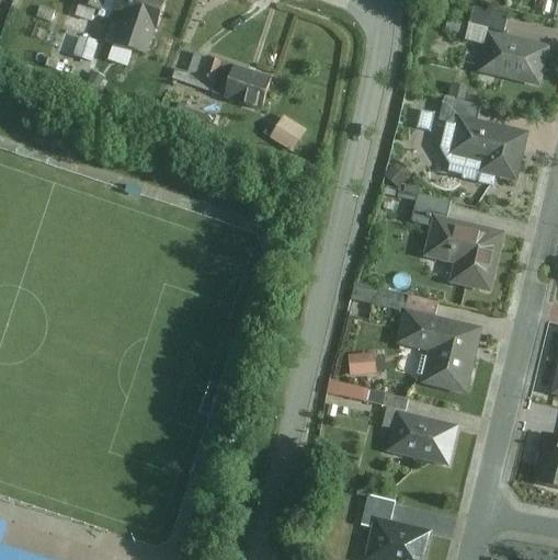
[(112,0),(100,37),(114,43),(109,59),(127,65),(133,48),(147,53),(163,0),(112,0)]
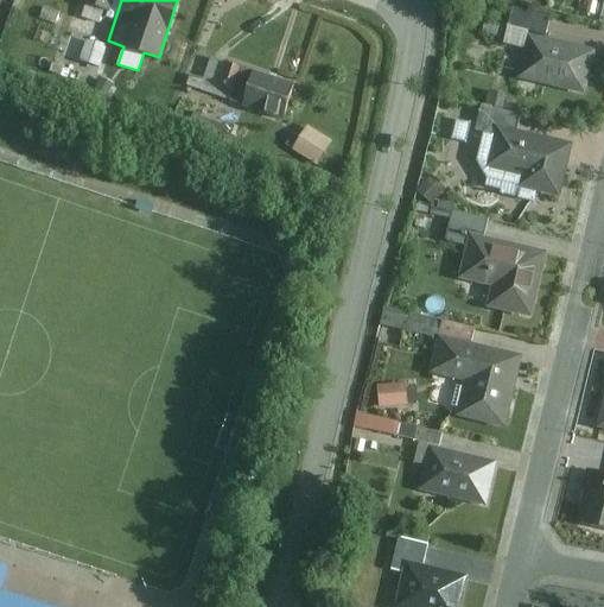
[(551,12),(514,2),(509,21),(531,27),(519,74),(584,90),(595,49),(545,36),(551,12)]
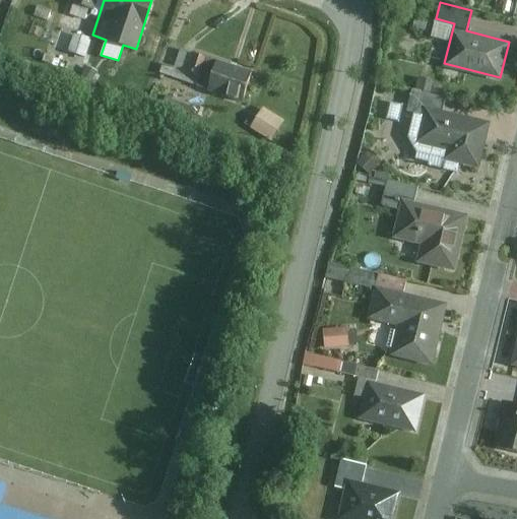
[(89,38),(75,33),(68,50),(83,55),(89,38)]
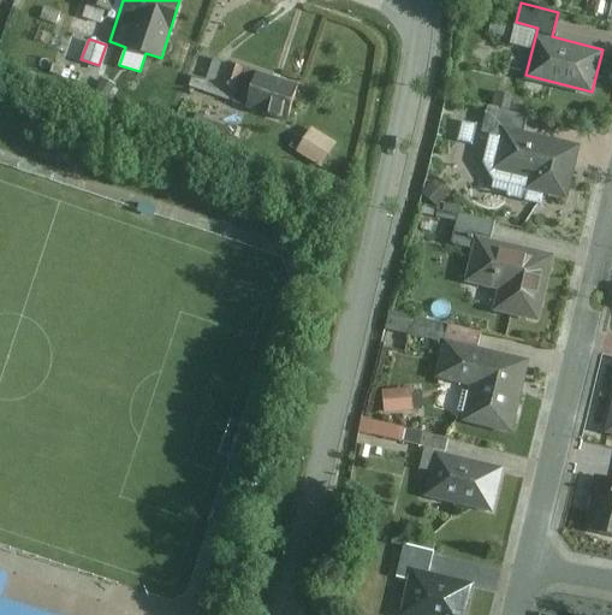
[(275,117),(289,82),(217,53),(212,65),(200,60),(190,83),(275,117)]
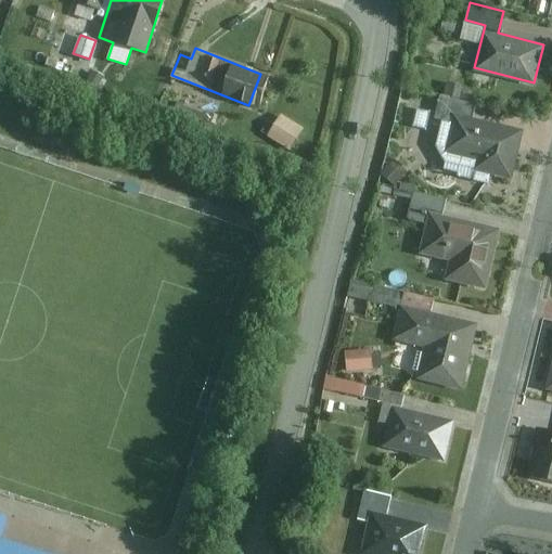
[(461,84),(443,80),(435,116),(453,120),(447,147),(482,155),(479,166),(512,174),(522,130),(467,118),(472,102),(458,99),(461,84)]
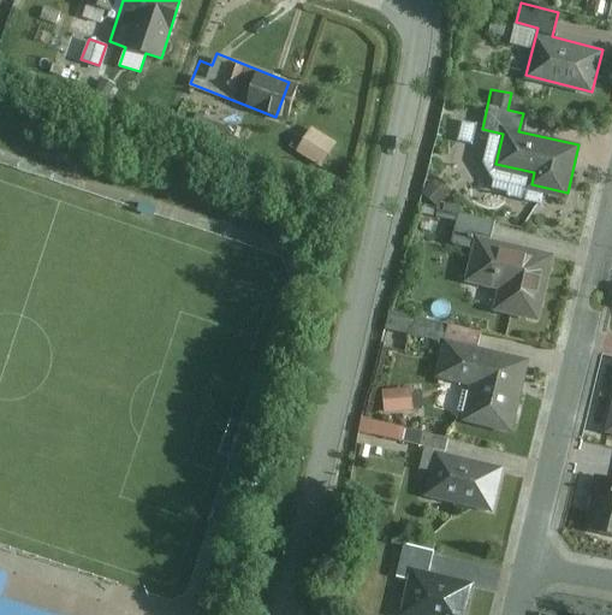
[(331,140),(306,125),(293,147),(319,161),(331,140)]
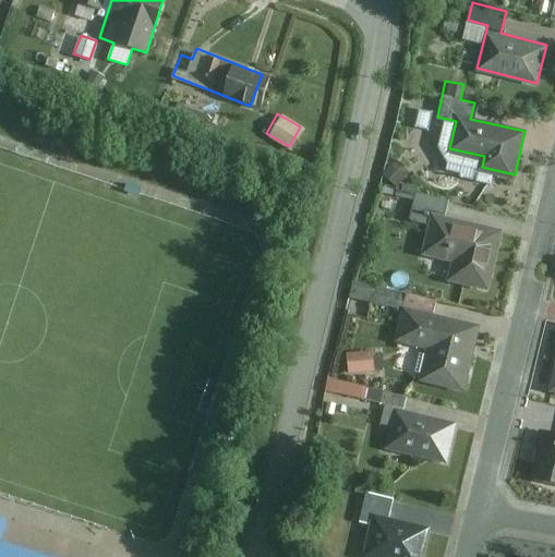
[(384,171),(394,181),(403,171),(394,161),(384,171)]
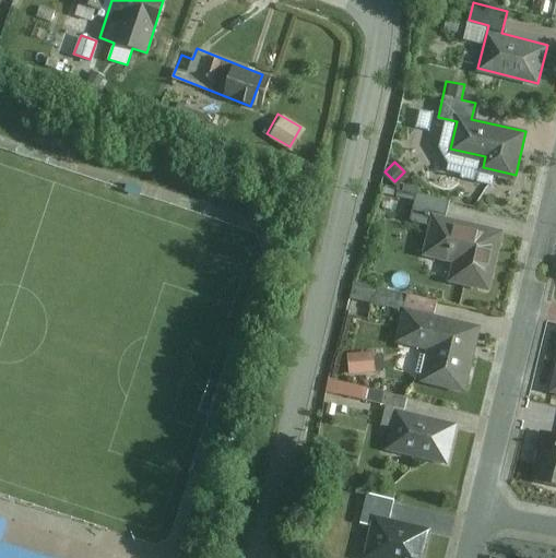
[(452,261),(449,277),(487,287),(501,232),(444,216),(448,198),(397,185),(394,196),(415,201),(410,218),(427,223),(420,252),(452,261)]
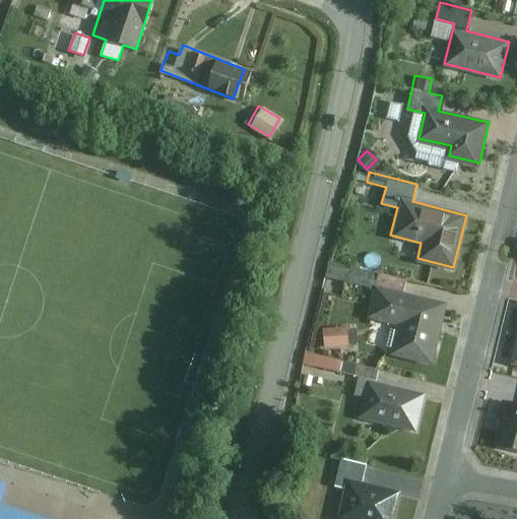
[(329,260),(325,274),(374,285),(368,315),(401,323),(394,351),(432,361),(446,302),(401,292),(405,277),(329,260)]
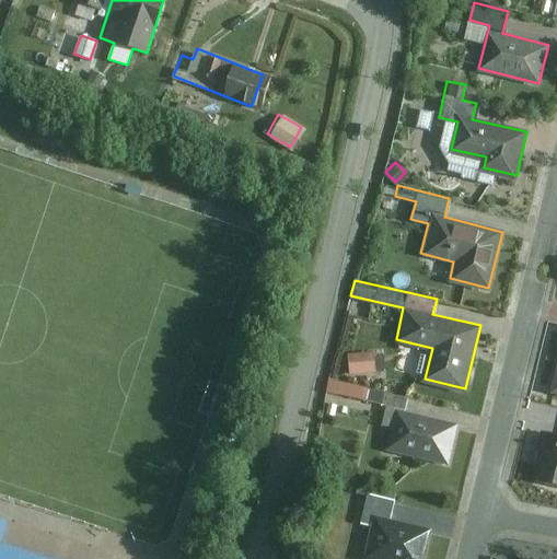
[(371,350),(346,353),(347,371),(372,369),(371,350)]
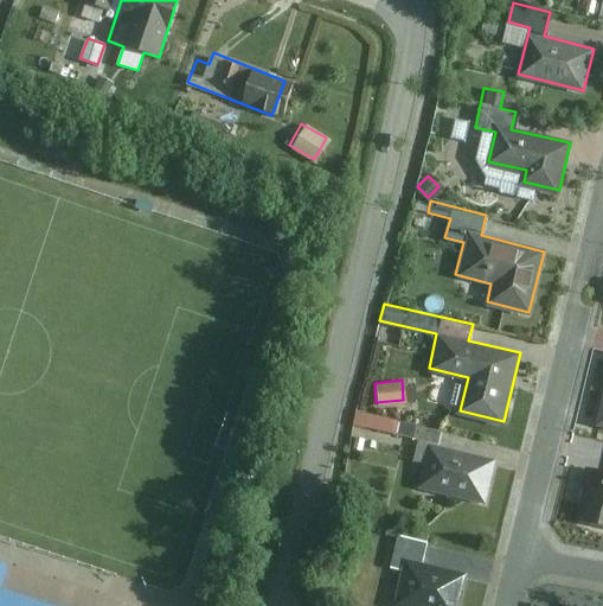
[(354,409),(352,422),(418,439),(412,460),(423,464),(417,485),(482,501),(493,459),(435,445),(438,431),(354,409)]
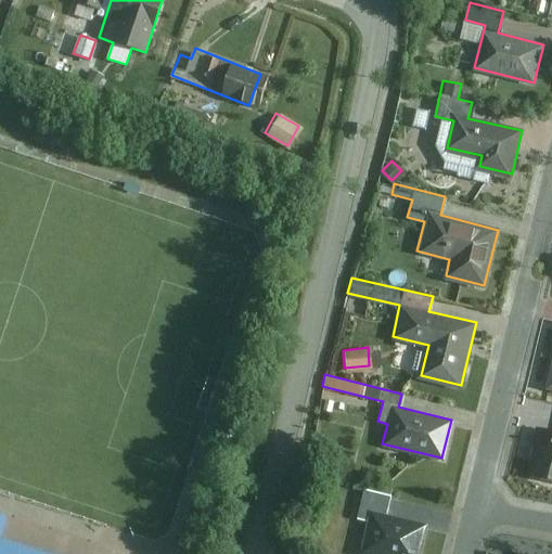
[(551,428),(537,426),(526,478),(551,482),(551,428)]
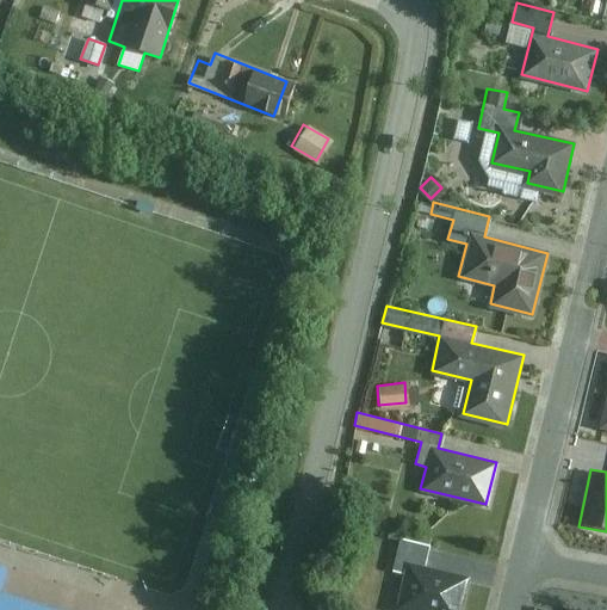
[(428,544),(403,537),(394,572),(404,574),(396,605),(412,609),(459,609),(469,575),(423,564),(428,544)]
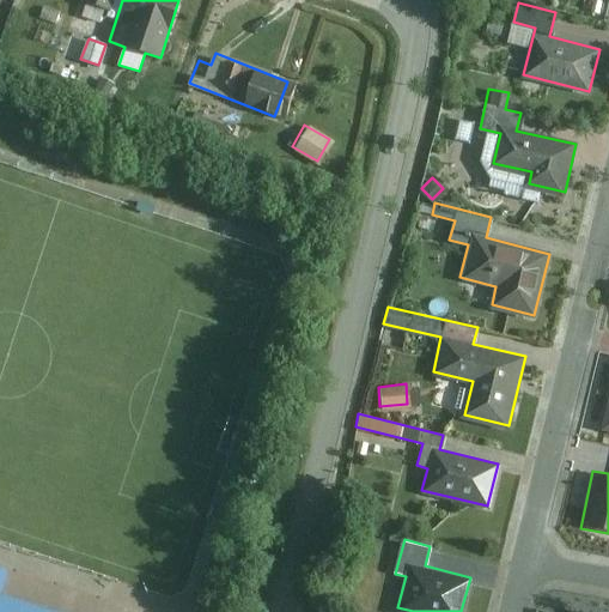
[(0,611),(58,611),(0,593),(0,611)]
